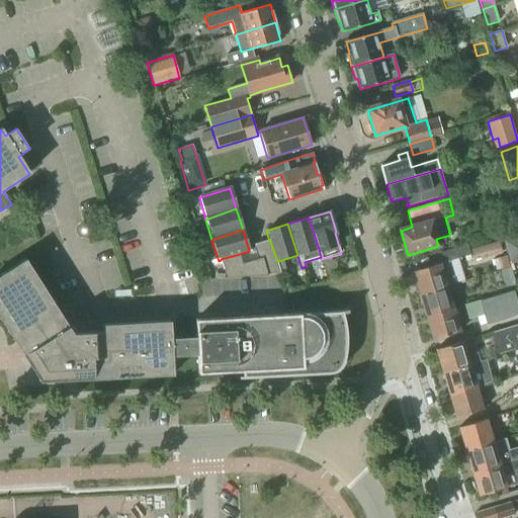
[(468,238),(471,245),(488,240),(486,233),(468,238)]
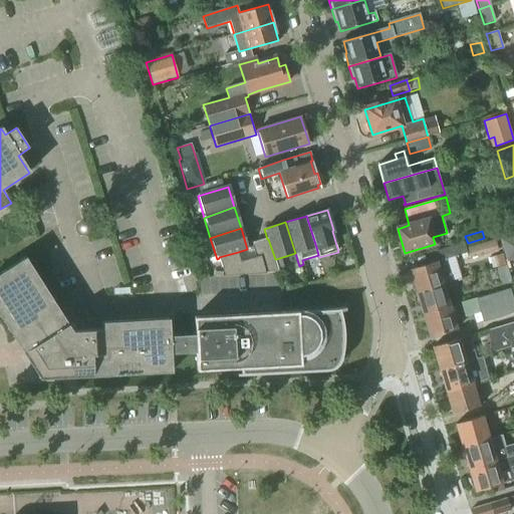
[(513,236),(501,240),(507,263),(513,260),(513,236)]
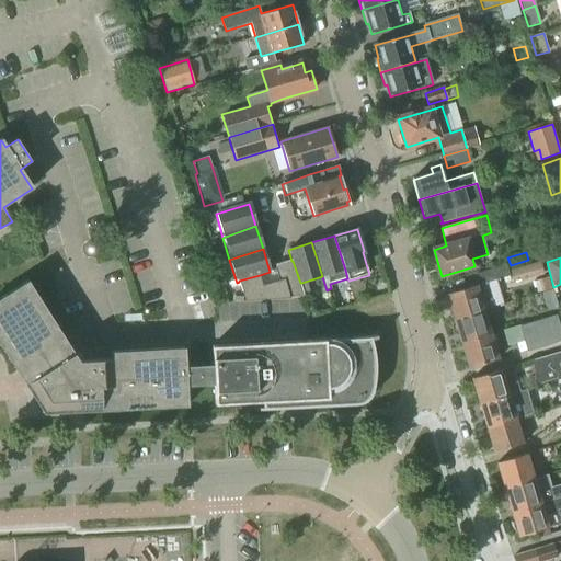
[(245,302),(245,304),(306,297),(301,283),(300,283),(293,261),(292,261),(275,266),(279,283),(263,287),(260,275),(239,281),(239,282),(245,302)]
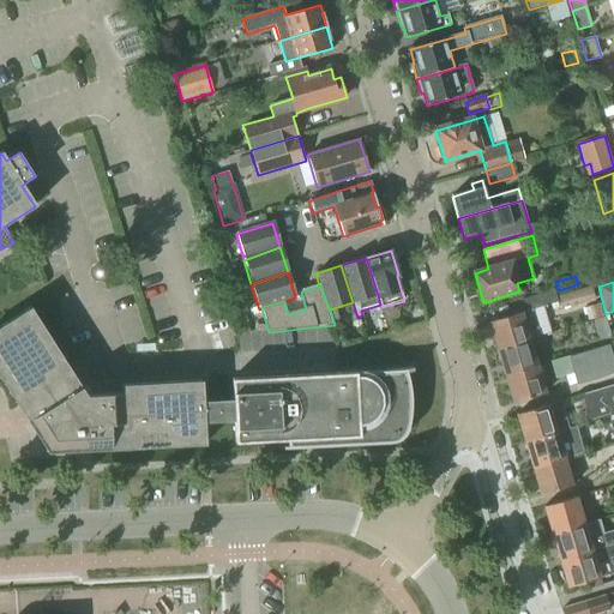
[(558,296),(561,308),(595,300),(591,287),(558,296)]
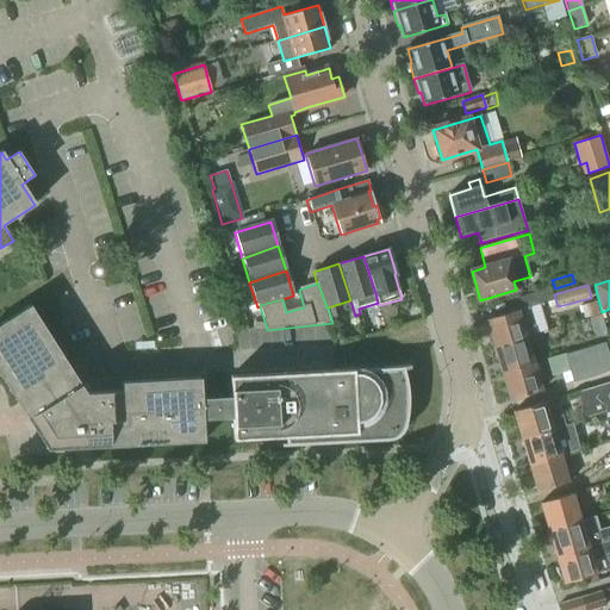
[(529,309),(528,307),(554,300),(551,288),(518,298),(522,311),(529,309)]
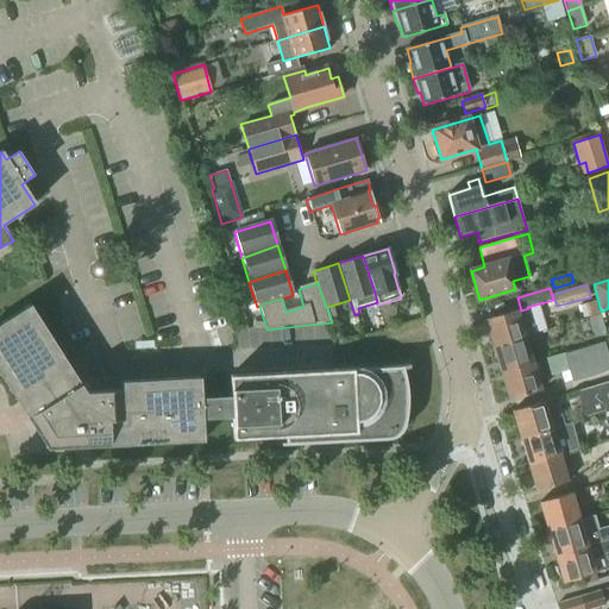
[(596,301),(578,306),(583,320),(601,314),(596,301)]
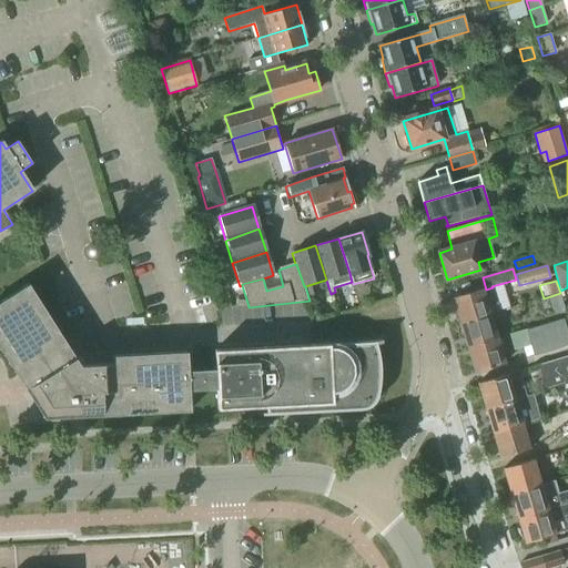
[(0,350),(43,418),(189,411),(188,387),(186,371),(185,353),(111,356),(111,365),(80,366),(72,353),(26,282),(0,297),(0,350)]
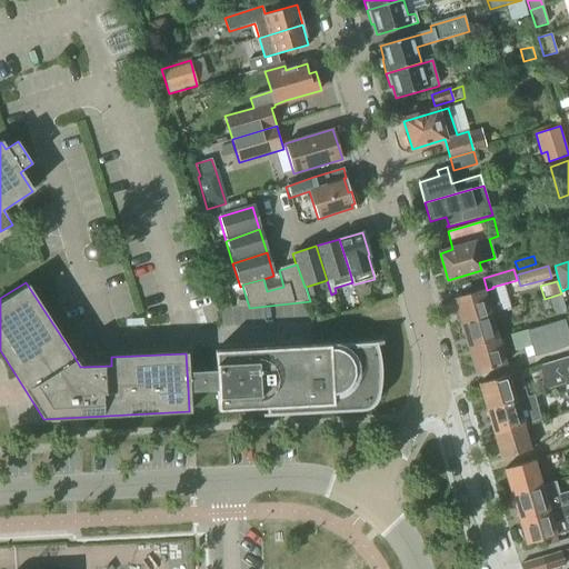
[(482,291),(453,300),(461,325),(461,326),(490,317),(490,315),(500,311),(511,308),(505,285),(493,288),(487,290),(482,291)]
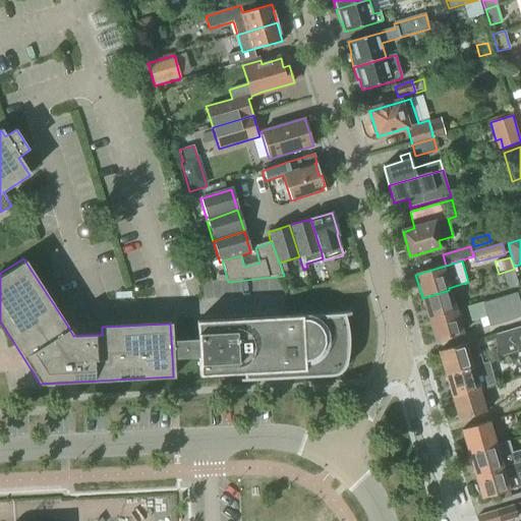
[(504,273),(508,287),(518,284),(514,270),(504,273)]
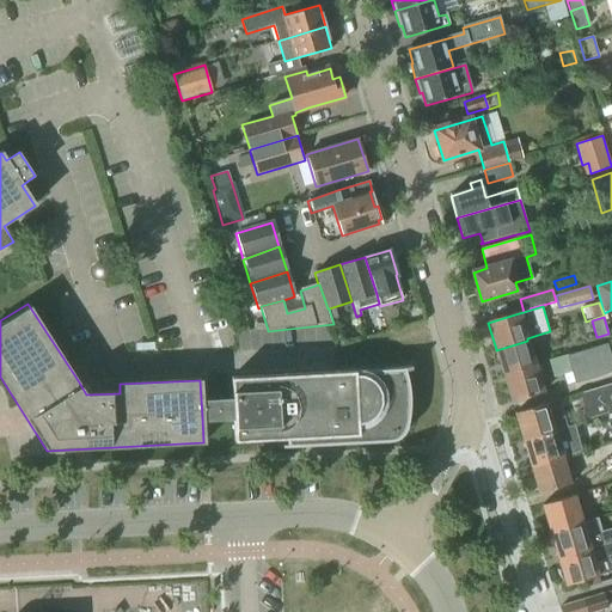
[(527,341),(496,350),(503,377),(536,367),(527,341)]
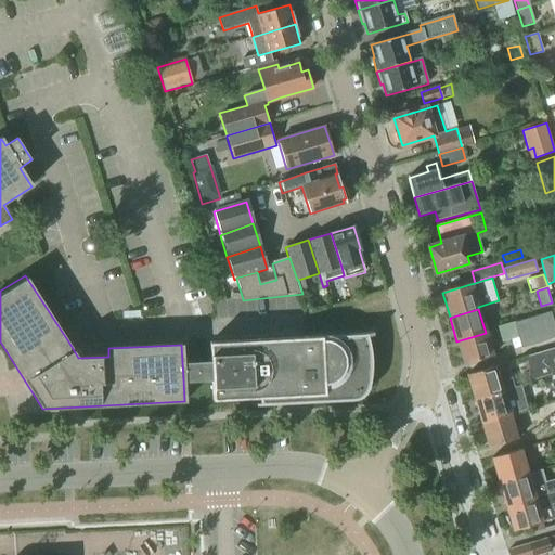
[(518,337),(521,348),(554,338),(554,327),(551,312),(499,327),(502,343),(518,337)]
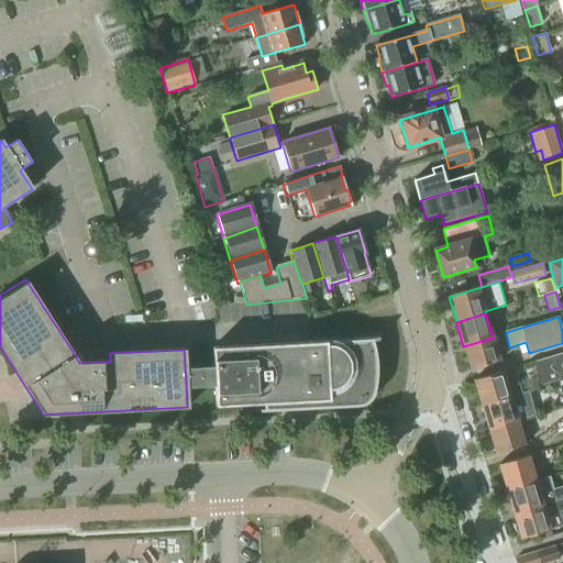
[(212,364),(185,366),(185,367),(186,384),(186,385),(213,384),(214,405),(232,404),(262,403),(263,408),(258,409),(258,410),(357,406),(363,405),(367,403),(371,399),(373,395),(375,384),(376,373),(376,364),(375,355),(374,346),(372,341),(378,340),(377,337),(374,338),(368,339),(363,340),(354,340),(212,346),(212,364)]
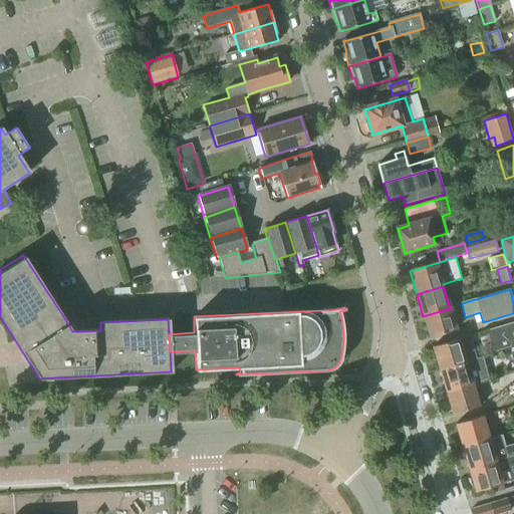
[(450,308),(423,316),(430,338),(457,331),(450,308)]
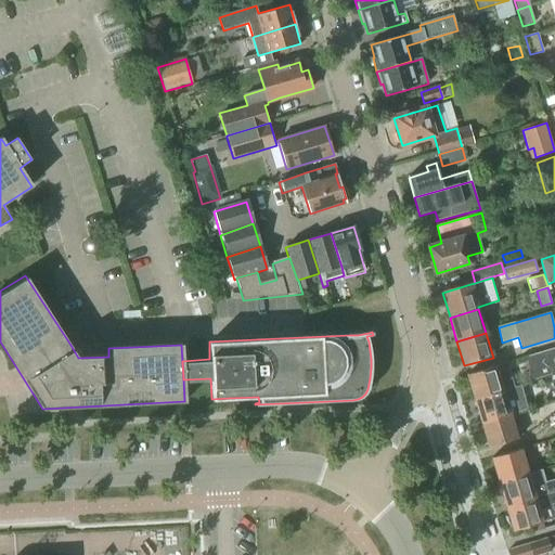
[(554,347),(525,357),(531,381),(554,373),(554,347)]
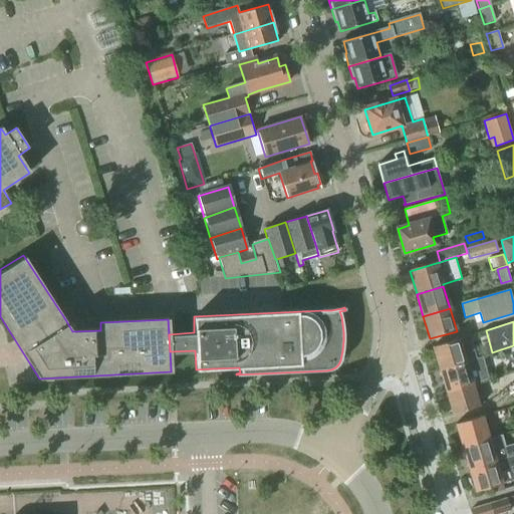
[(433,348),(440,370),(466,362),(476,359),(470,337),(433,348)]
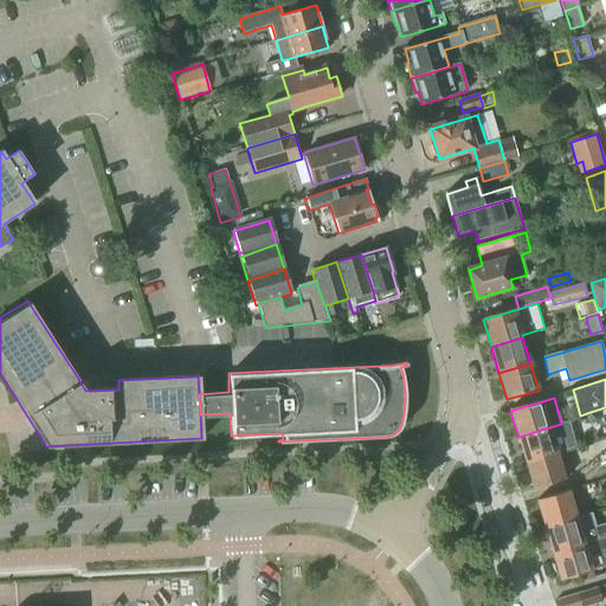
[(549,427),(519,437),(527,464),(558,455),(556,452),(575,446),(572,434),(568,421),(561,424),(549,427)]
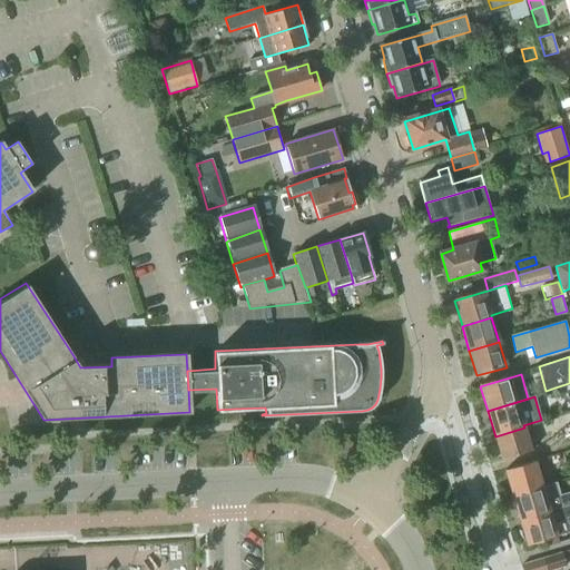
[(524,428),(495,436),(502,461),(531,453),(524,430),(524,428)]
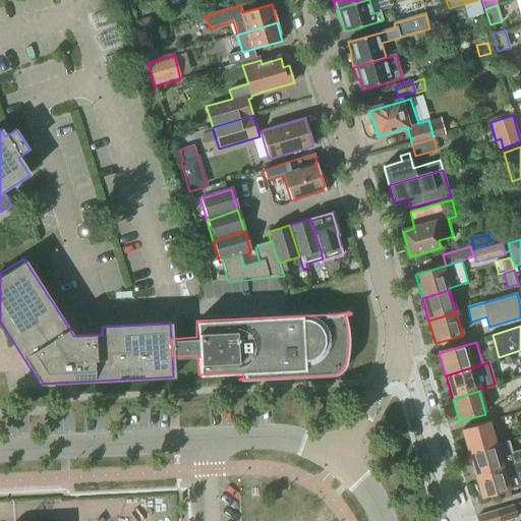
[(495,446),(488,423),(462,431),(469,454),(509,443),(509,442),(495,446)]
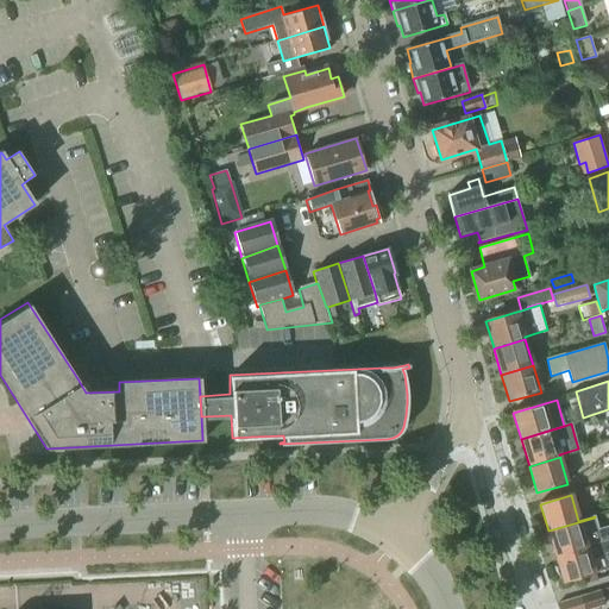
[(548,531),(556,557),(608,540),(608,526),(598,529),(595,518),(548,531)]
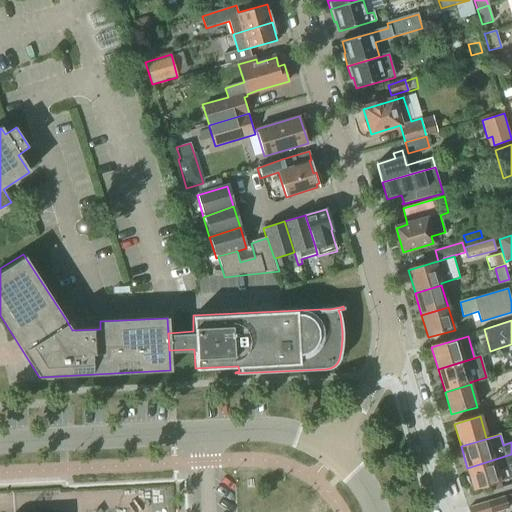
[(511,454),(467,468),(474,490),(511,478),(511,477),(509,466),(511,465),(511,454)]
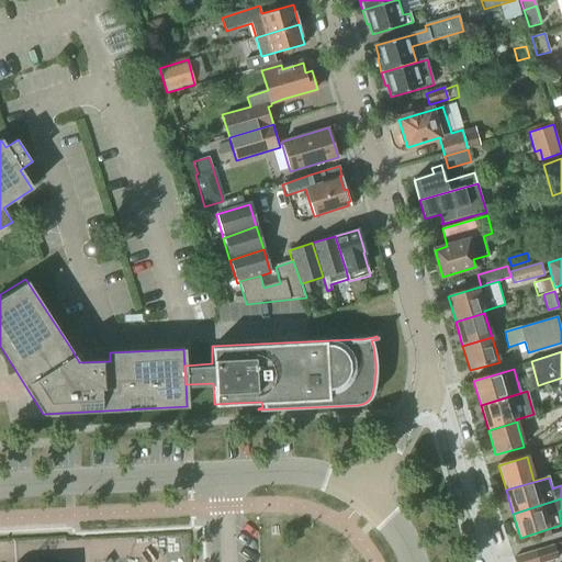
[(554,546),(538,551),(539,561),(548,561),(558,559),(554,546)]
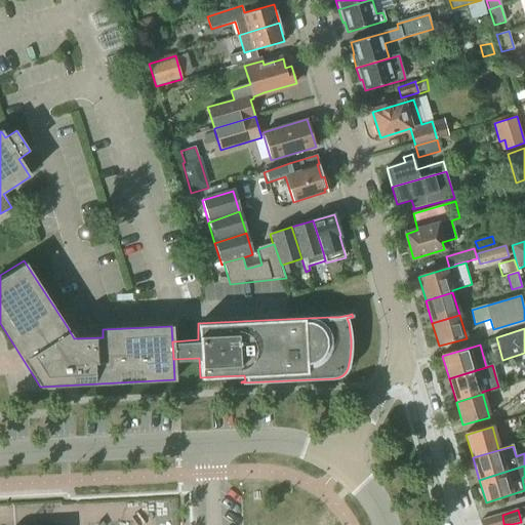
[(503,524),(502,515),(481,521),(481,524),(503,524)]
